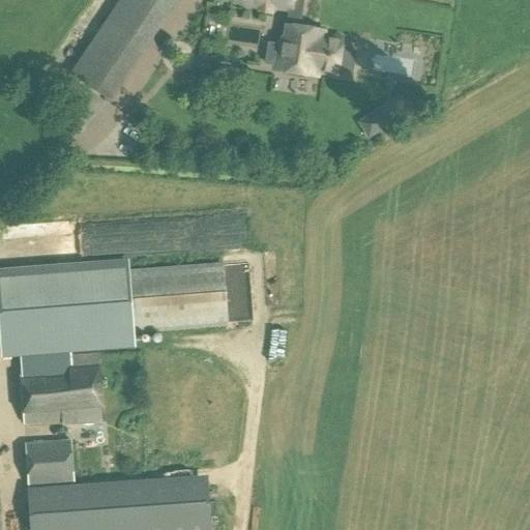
[(120,0),(118,2),(158,29),(177,0),(120,0)]
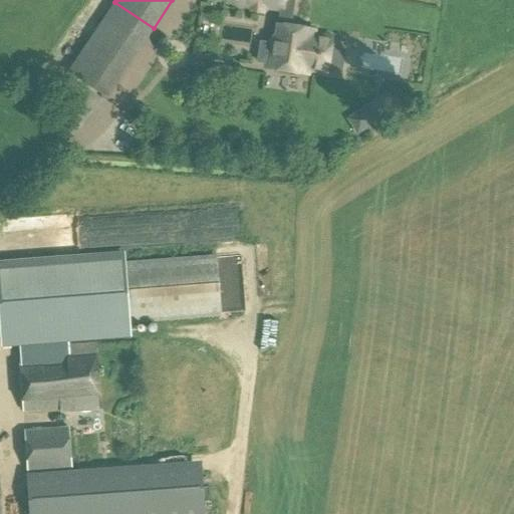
[(231,0),(231,6),(279,13),(277,27),(291,29),(295,0),(291,0),(231,0)]
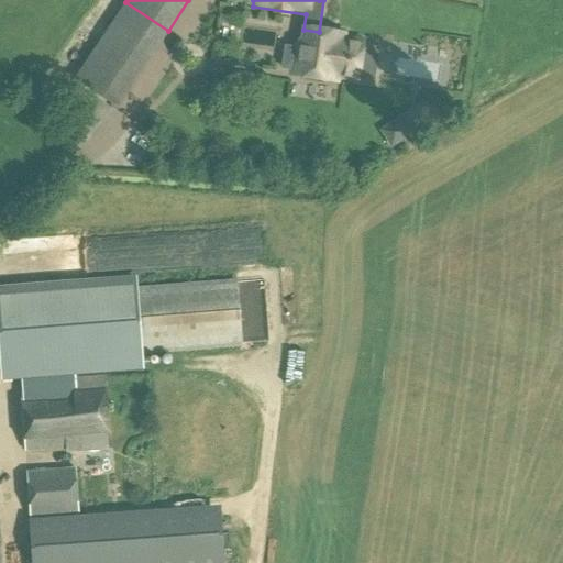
[(342,41),(343,35),(319,32),(304,30),(301,50),(297,48),(297,51),(284,48),(282,69),(294,70),(294,75),(338,80),(338,76),(360,79),(364,44),(342,41)]
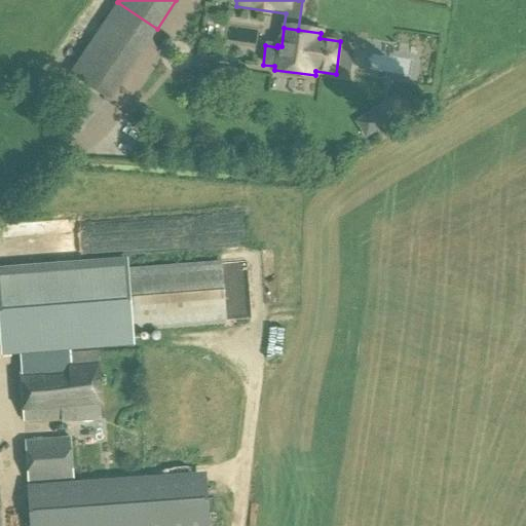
[(109,101),(134,64),(95,37),(69,75),(109,101)]
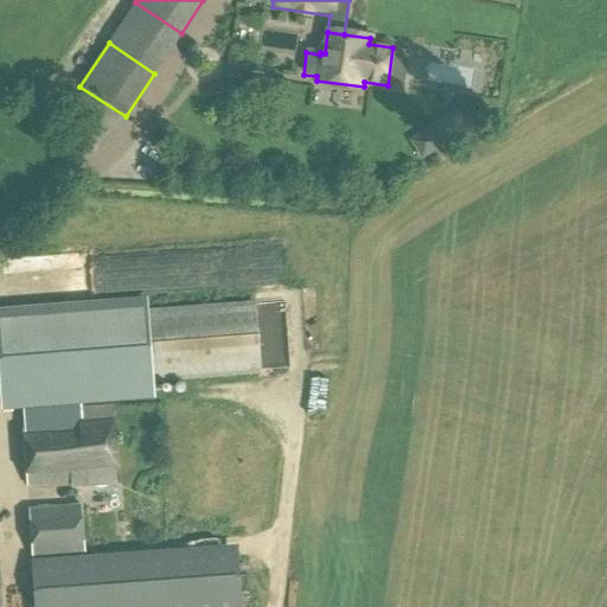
[(425,131),(409,141),(421,160),(438,149),(425,131)]
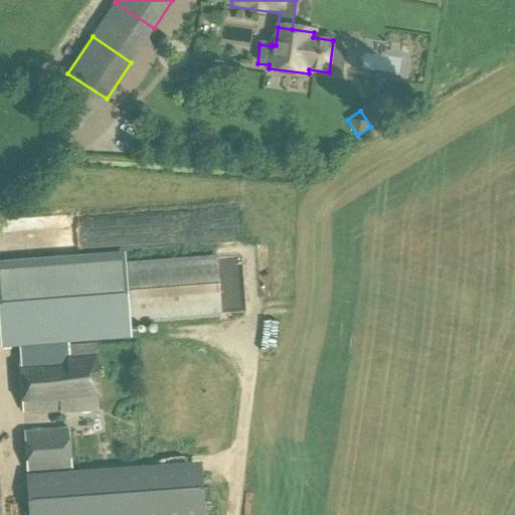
[(131,232),(118,233),(120,251),(133,249),(131,232)]
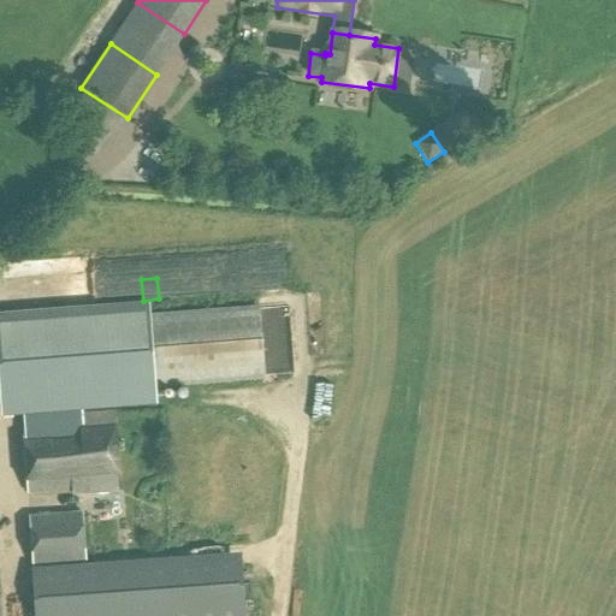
[(155,401),(154,386),(265,378),(260,311),(149,319),(148,309),(0,320),(0,373),(4,412),(23,410),(42,409),(51,408),(52,426),(82,424),(81,408),(155,401)]
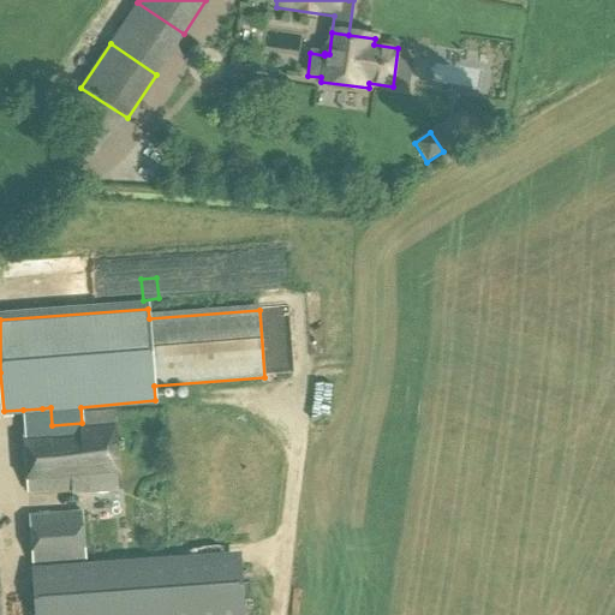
[(43,425),(42,408),(23,410),(29,493),(73,490),(73,494),(119,491),(114,411),(82,413),(82,423),(43,425)]
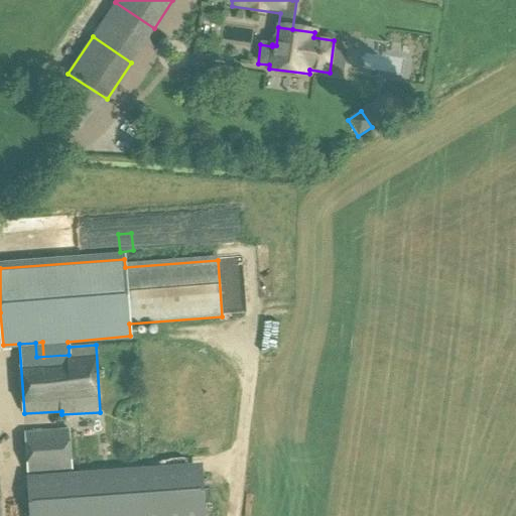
[(26,475),(72,471),(69,429),(23,432),(26,475)]
